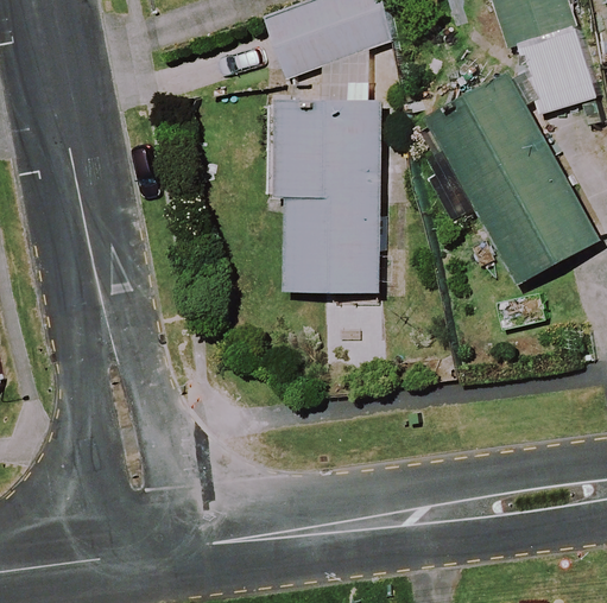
[(400,48),(384,0),(308,0),(257,17),(280,87),(400,48)]
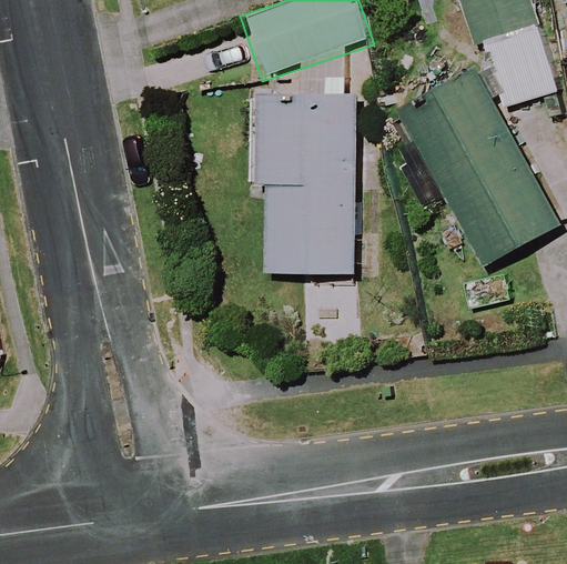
[(565,86),(534,0),(461,0),(475,40),(483,37),(507,106),(565,86)]
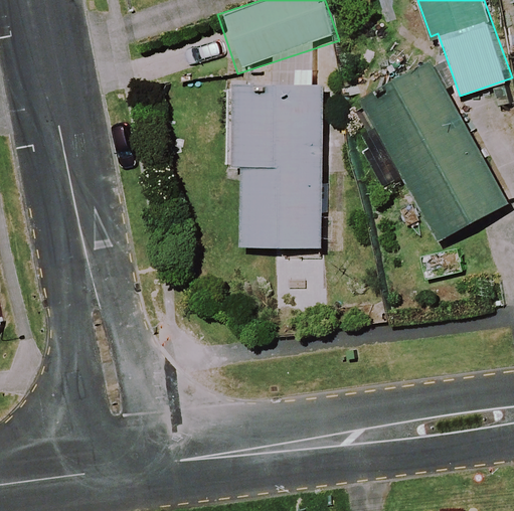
[(504,0),(512,57),(513,56),(513,0),(504,0)]
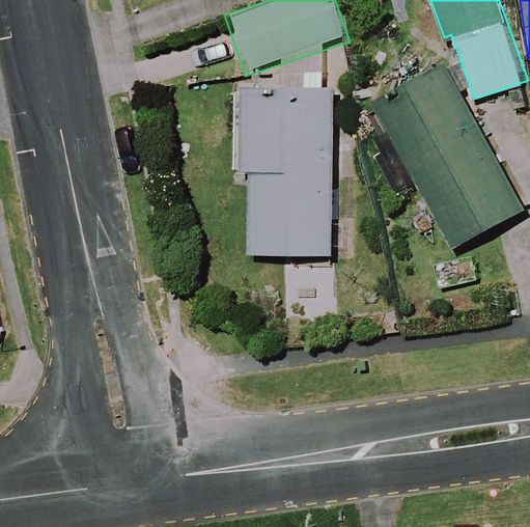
[(523,210),(448,64),(377,101),(451,246),(523,210)]
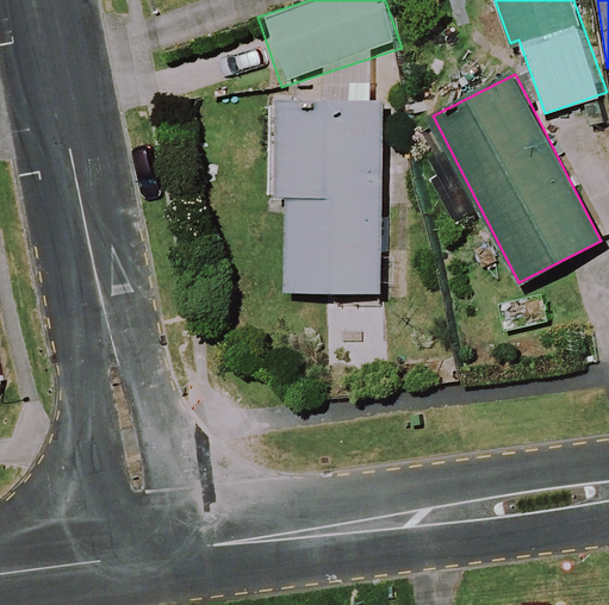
[(381,295),(383,98),(259,97),(258,199),(283,200),(281,294),(381,295)]
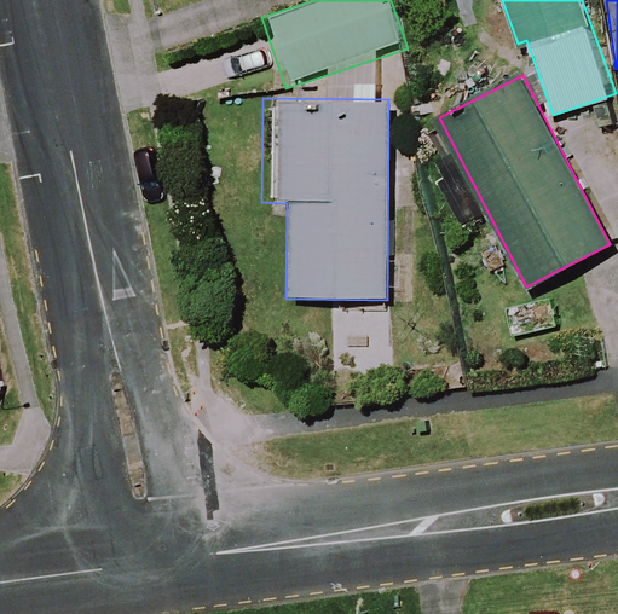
All buildings are outlined.
